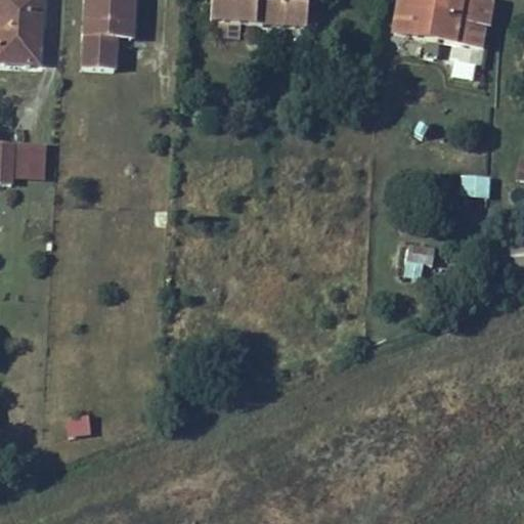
[(39,0),(0,0),(0,59),(37,61),(39,0)]
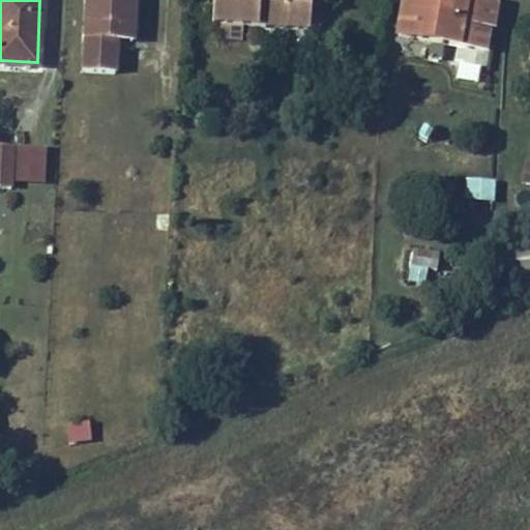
[(131,38),(133,0),(91,0),(87,70),(115,71),(118,38),(131,38)]
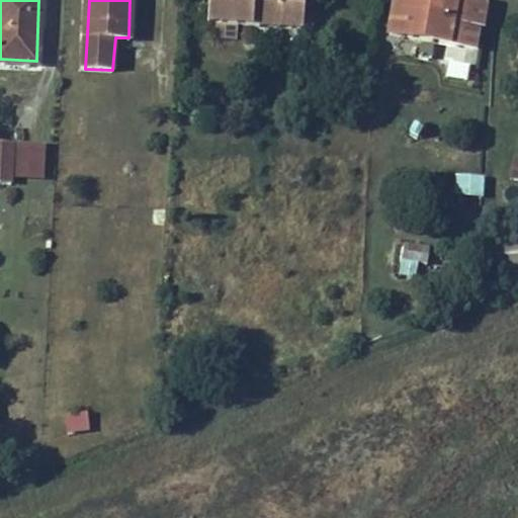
[(213,22),(241,23),(303,26),(304,0),(207,0),(208,22),(213,22)]
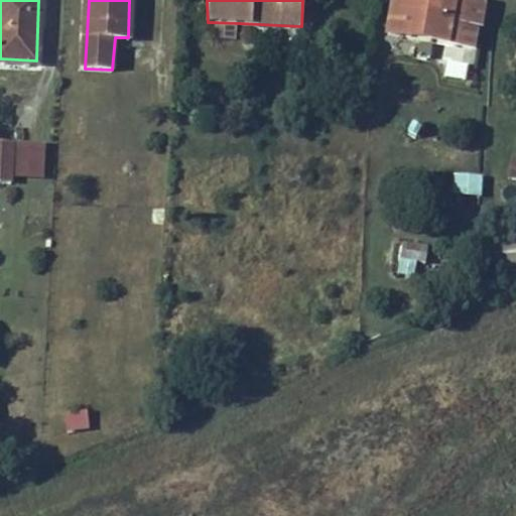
[(470,45),(473,19),(459,17),(462,1),(450,0),(391,0),(387,34),(470,45)]
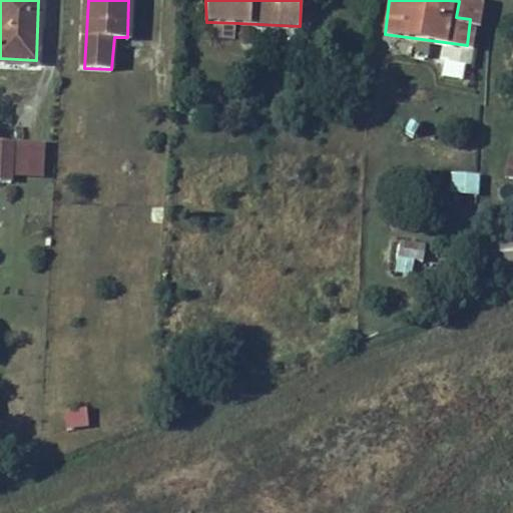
[(456,17),(470,19),(474,19),(476,4),(459,1),(456,17)]
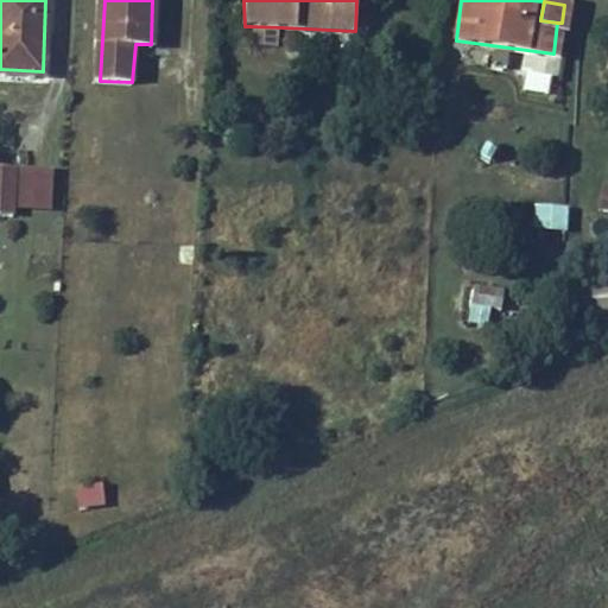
[(280,44),(283,27),(251,26),(251,42),(280,44)]
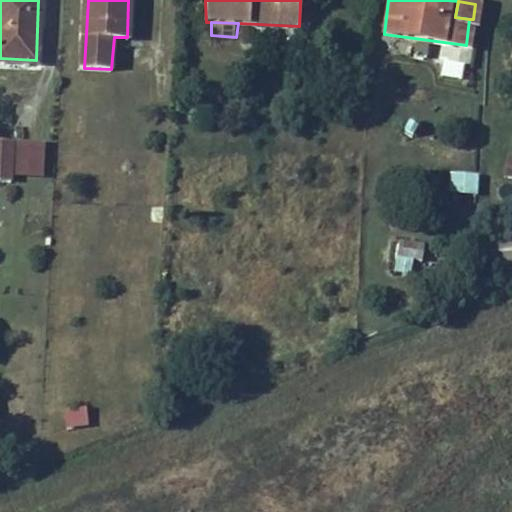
[(0,177),(12,178),(12,173),(44,174),(46,139),(0,136),(0,177)]
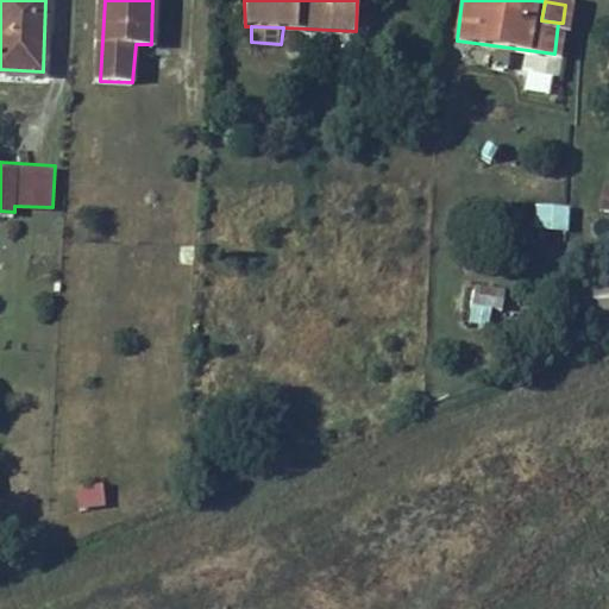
[(570,207),(534,206),(533,227),(569,228),(570,207)]
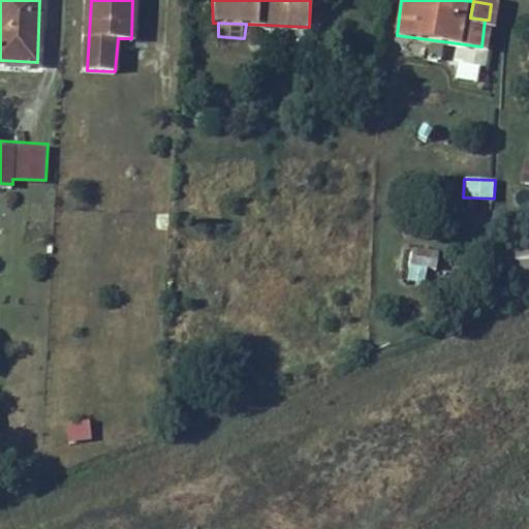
[(424,276),(427,259),(428,248),(403,245),(401,260),(414,262),(413,275),(424,276)]
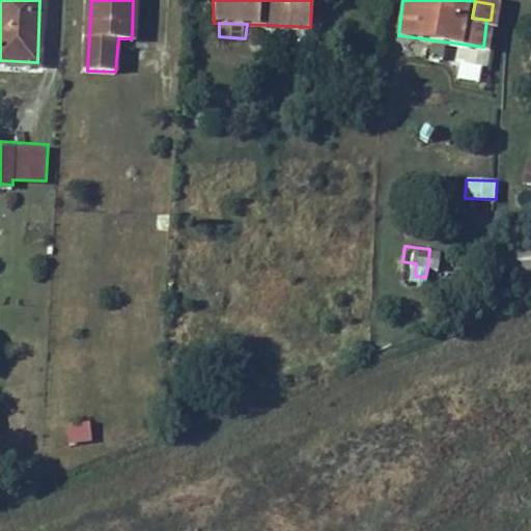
[(530,249),(496,252),(497,273),(530,270),(530,249)]
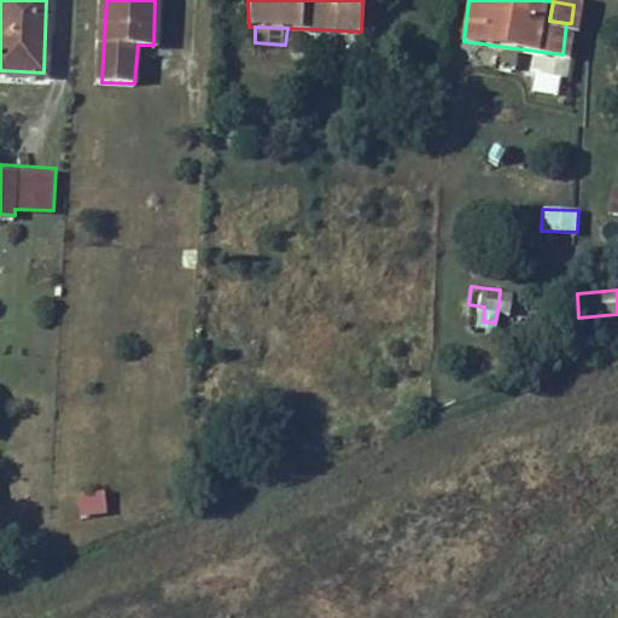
[(518,305),(499,303),(495,322),(516,325),(518,305)]
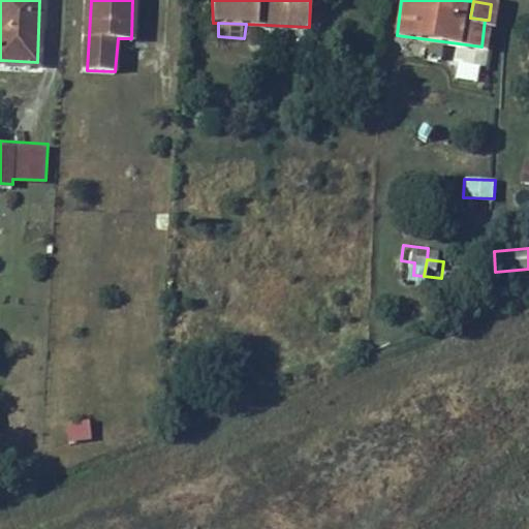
[(63,424),(68,444),(91,438),(86,417),(63,424)]
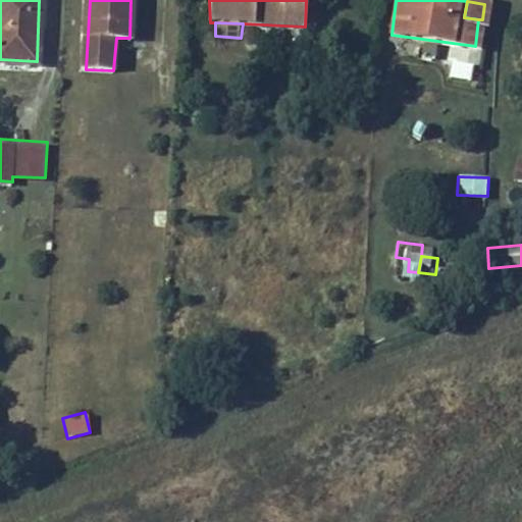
All buildings are outlined.
